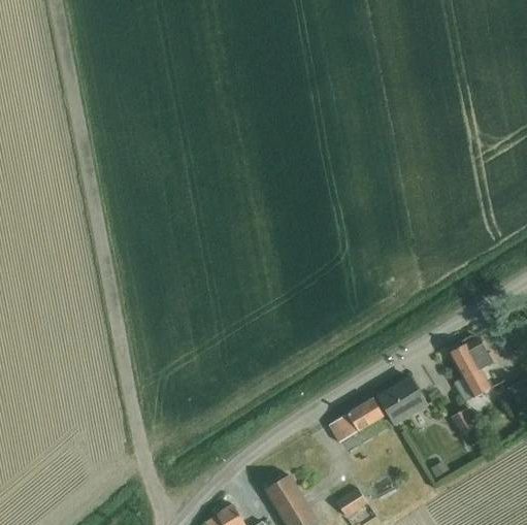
[(479,335),(464,343),(450,352),(463,374),(457,379),(468,399),(474,395),(489,387),(478,367),(492,359),(479,335)]
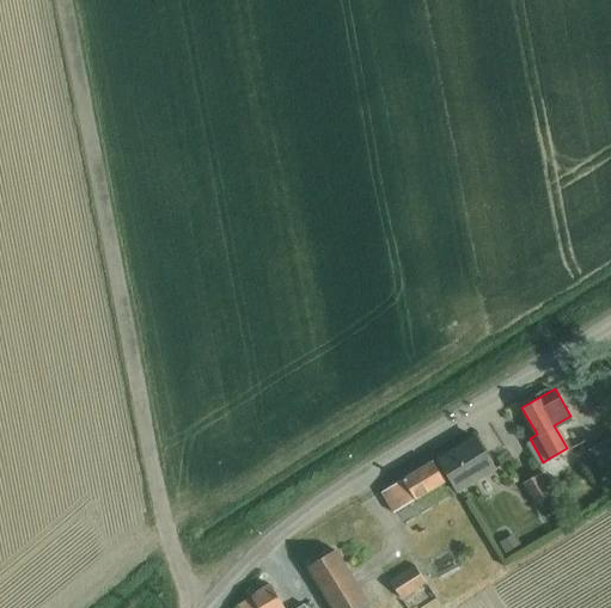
[(456,491),(494,467),(474,436),(437,459),(456,491)]
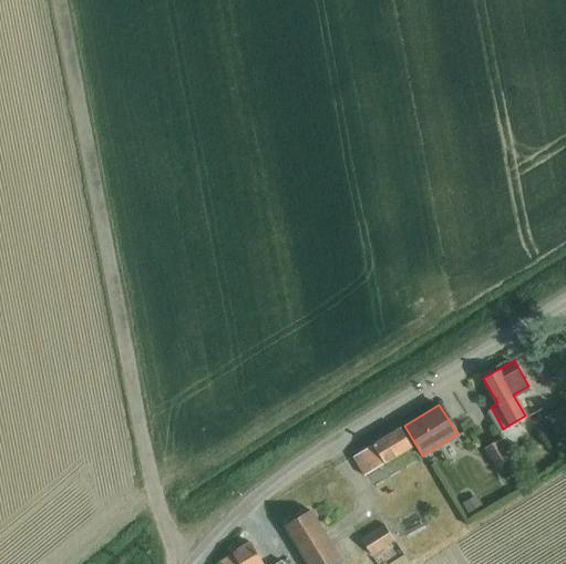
[(558,445),(565,441),(565,406),(544,419),(558,445)]
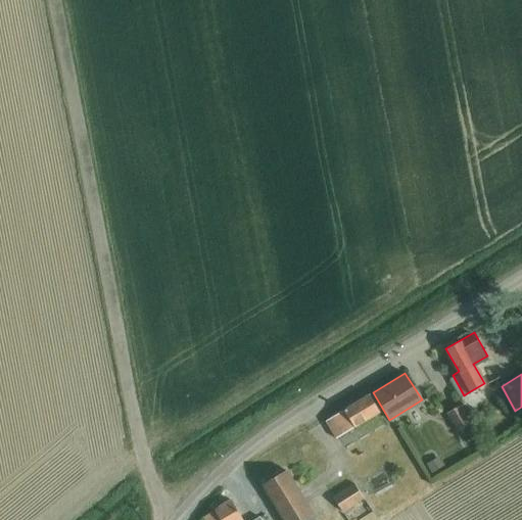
[(368,394),(333,416),(325,421),(335,436),(342,431),(378,410),(368,394)]
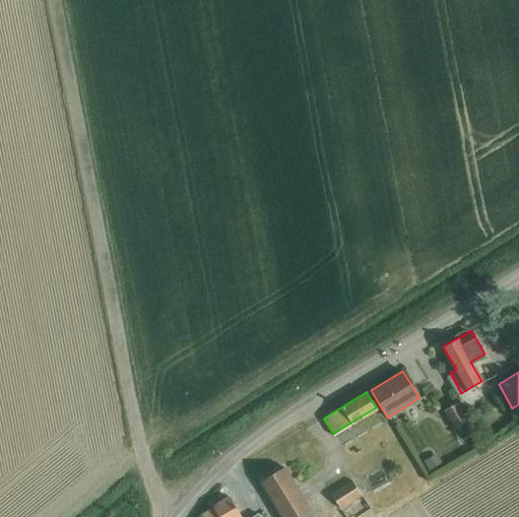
[(458,402),(460,401),(459,399),(443,408),(454,428),(468,418),(458,402)]
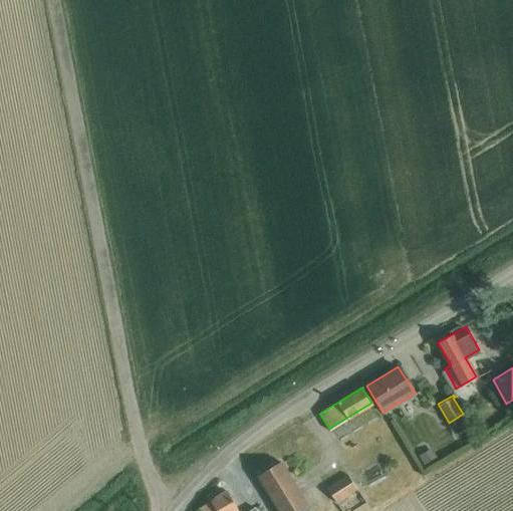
[(421,454),(426,463),(439,455),(434,446),(421,454)]
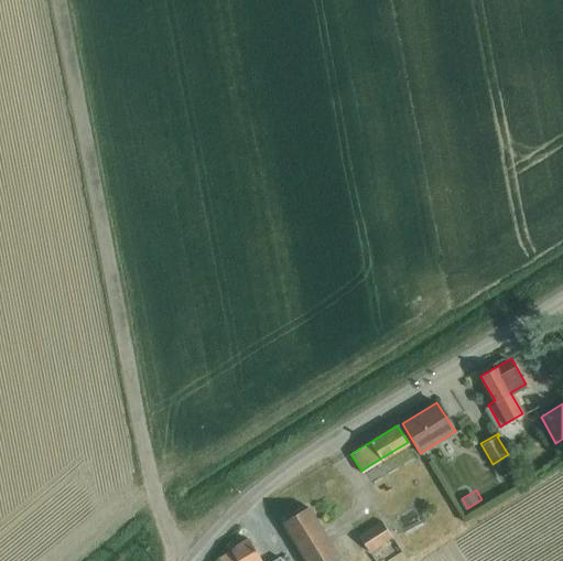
[(402,510),(411,528),(430,519),(421,500),(402,510)]
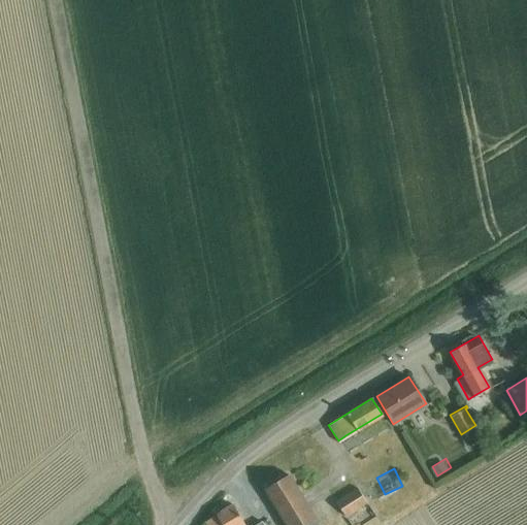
[(284,524),(319,524),(289,473),(263,489),(284,524)]
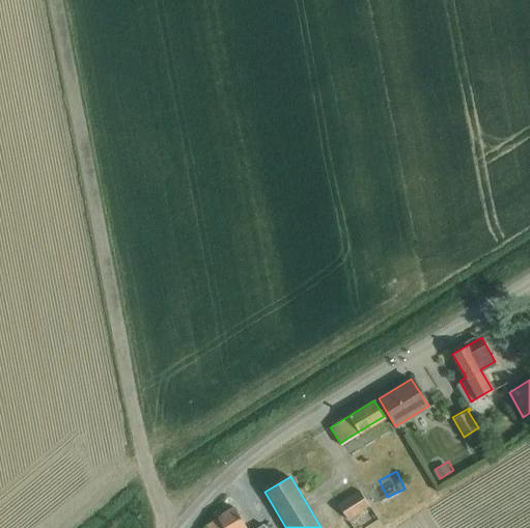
[(358,489),(337,503),(347,519),(368,504),(358,489)]
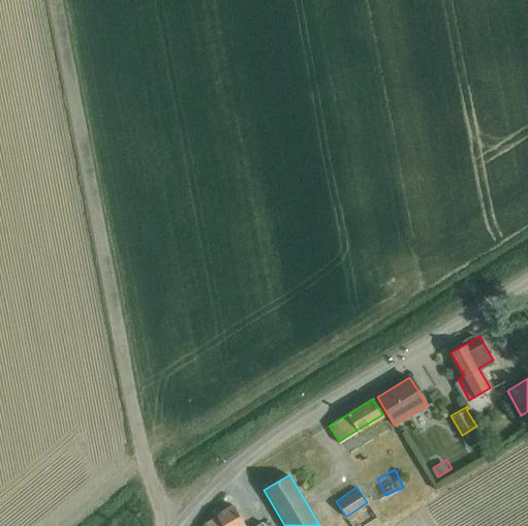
[(206,521),(209,525),(267,525),(264,521),(254,525),(247,525),(245,522),(235,504),(206,521)]
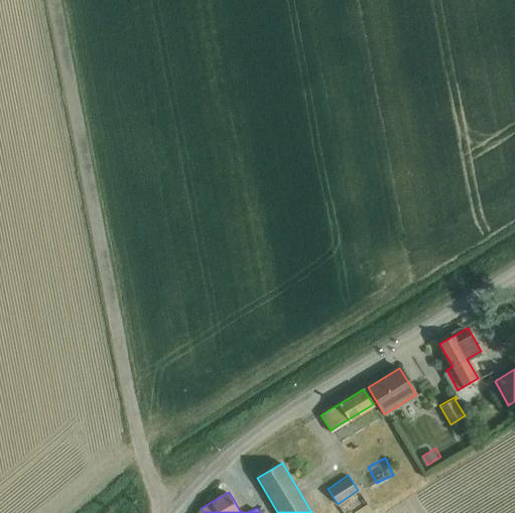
All buildings are outlined.
